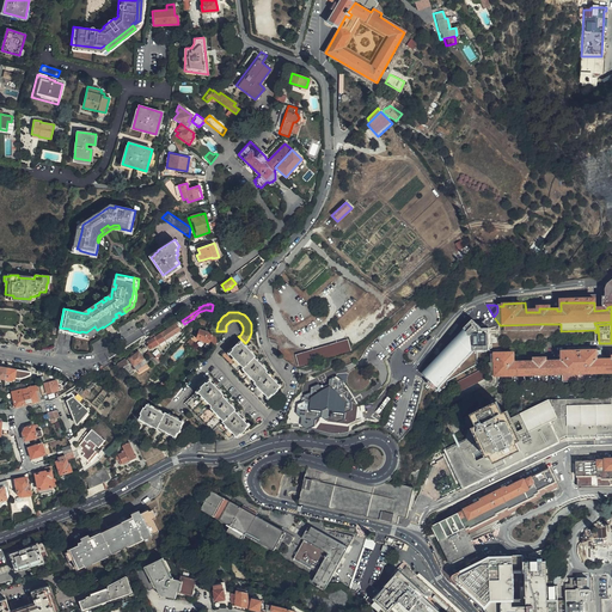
[(116,324),(114,320),(103,328),(106,331),(116,324)]
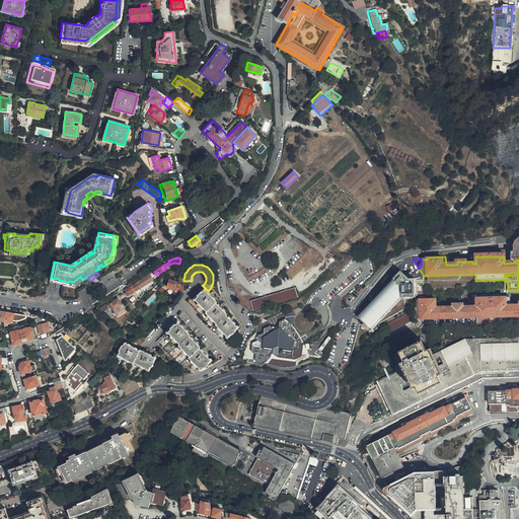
[(365,324),(371,329),(371,330),(400,299),(415,299),(415,281),(410,281),(400,272),(387,286),(388,287),(359,319),(365,324)]
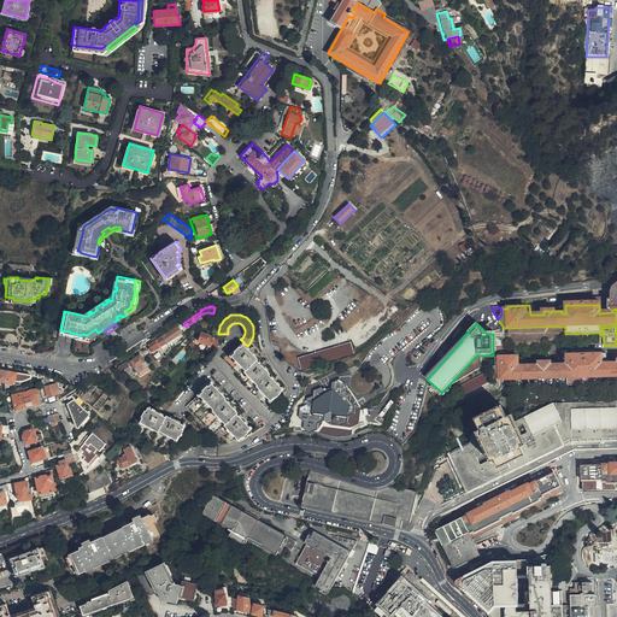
[(176,325),(162,336),(165,342),(181,331),(176,325)]
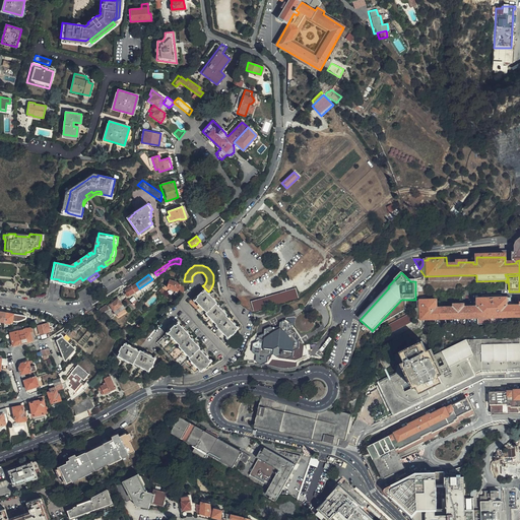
[(177,290),(180,283),(170,279),(167,286),(177,290)]
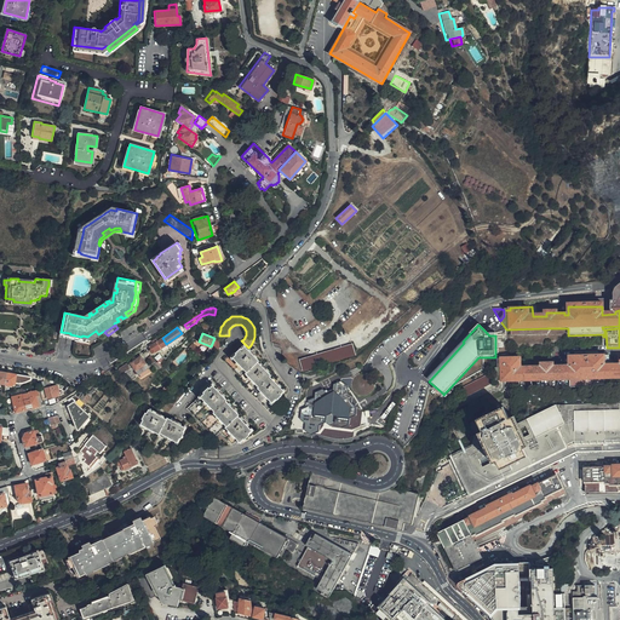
[(166,344),(162,338),(149,346),(150,349),(149,350),(151,354),(166,344)]
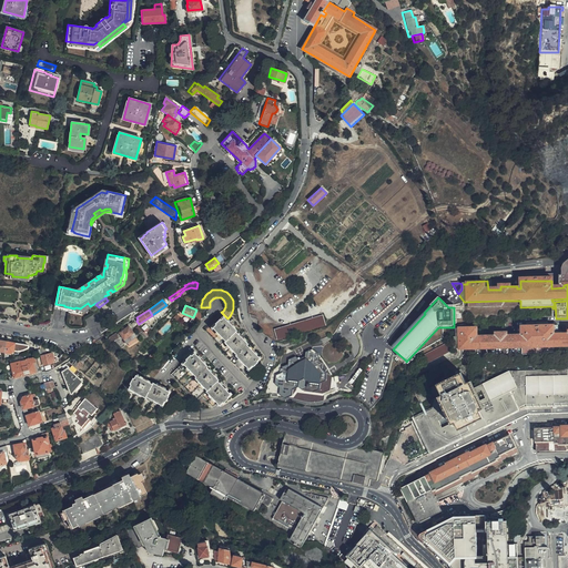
[(327,327),(323,315),(274,330),(277,342),(327,327)]
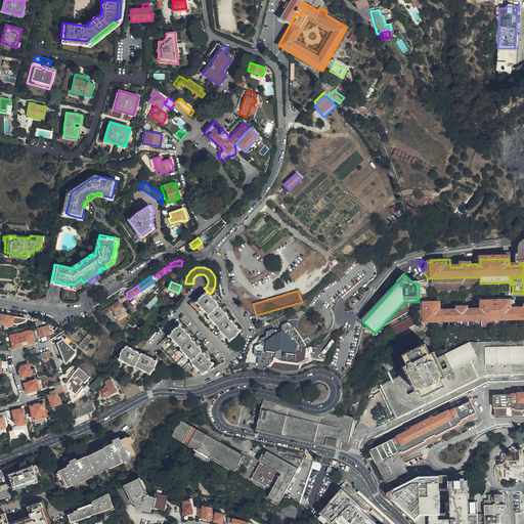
[(227,316),(216,305),(217,304),(206,293),(203,295),(203,294),(198,298),(199,299),(195,302),(193,300),(188,304),(212,330),(211,332),(228,349),(232,344),(227,339),(230,337),(231,337),(236,333),(235,332),(238,330),(227,317),(227,316)]
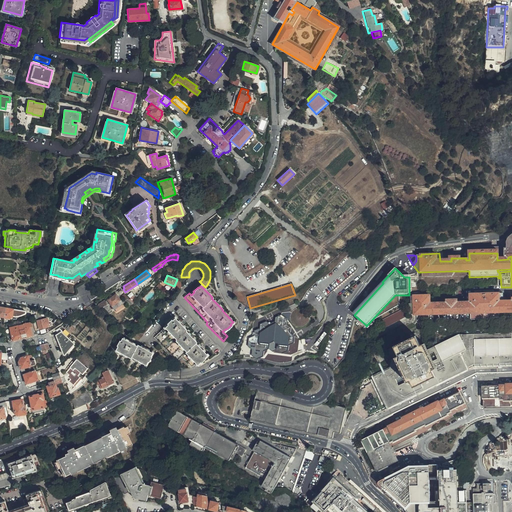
[(121,304),(115,294),(107,300),(113,309),(121,304)]
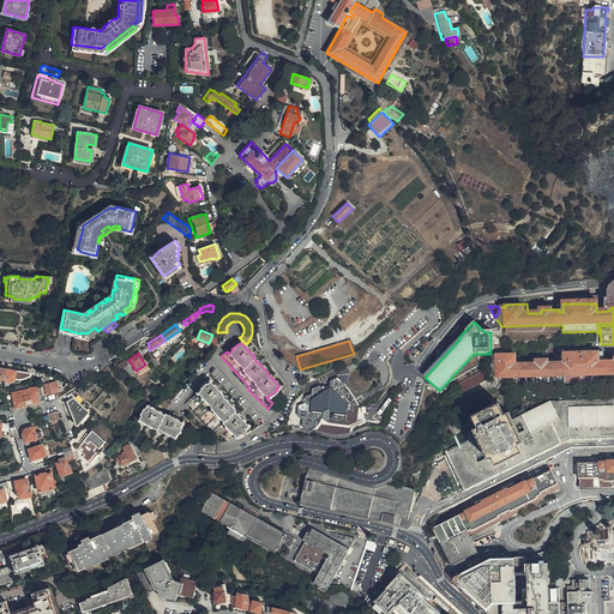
[(613,374),(613,362),(597,363),(597,354),(564,354),(564,365),(547,365),(547,361),(536,361),(536,365),(516,366),(516,355),(495,356),(497,366),(491,366),(491,377),(488,378),(485,372),(457,386),(462,396),(489,380),(491,379),(565,378),(565,385),(599,385),(597,375),(613,374)]
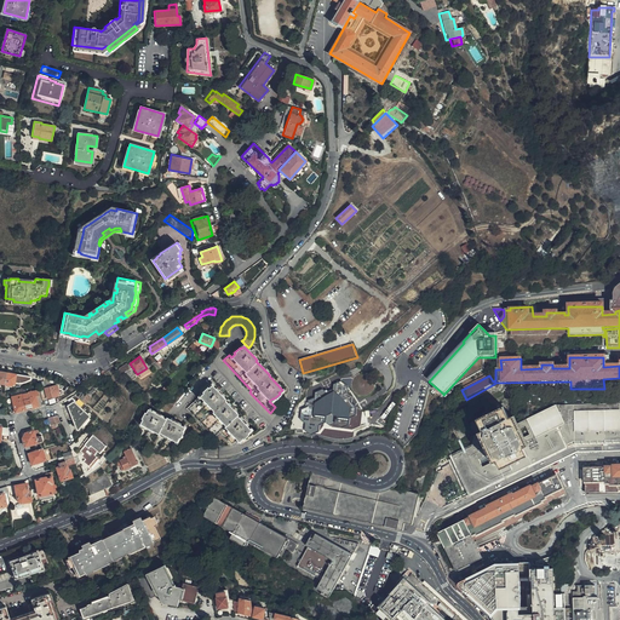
[(29,380),(29,379),(29,378),(29,377),(23,377),(12,374),(1,372),(0,372),(0,384),(12,386),(13,384),(17,384),(21,384),(23,383),(29,380)]
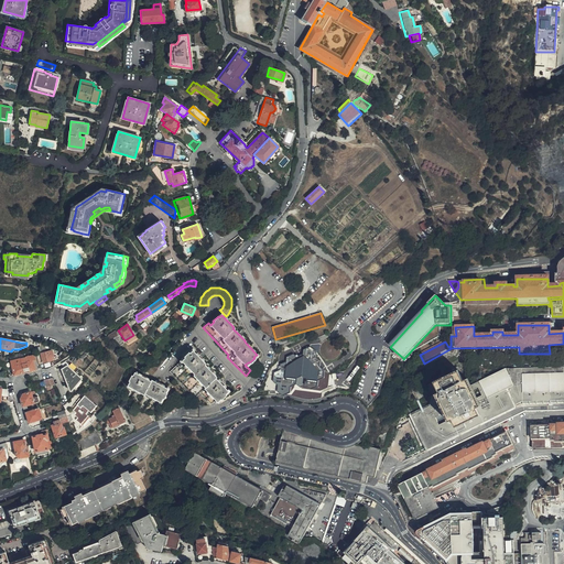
[(327,372),(318,365),(318,359),(314,356),(314,350),(308,346),(302,348),(302,355),(296,357),(292,353),(285,356),(285,362),(279,365),(279,370),(272,373),(272,380),(278,384),(278,393),(284,394),(292,396),(301,398),(305,398),(310,398),(314,398),(321,396),(321,388),(326,384),(327,372)]
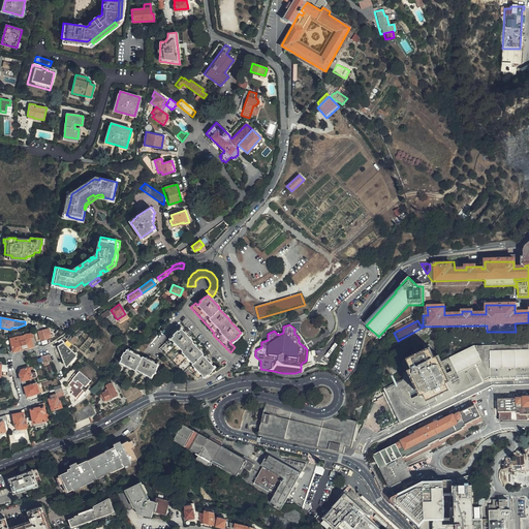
[(213,366),(200,353),(201,352),(191,342),(192,340),(180,328),(178,331),(177,330),(172,335),(173,335),(158,348),(182,372),(186,368),(197,378),(200,375),(203,376),(207,373),(212,370),(211,369),(213,366)]
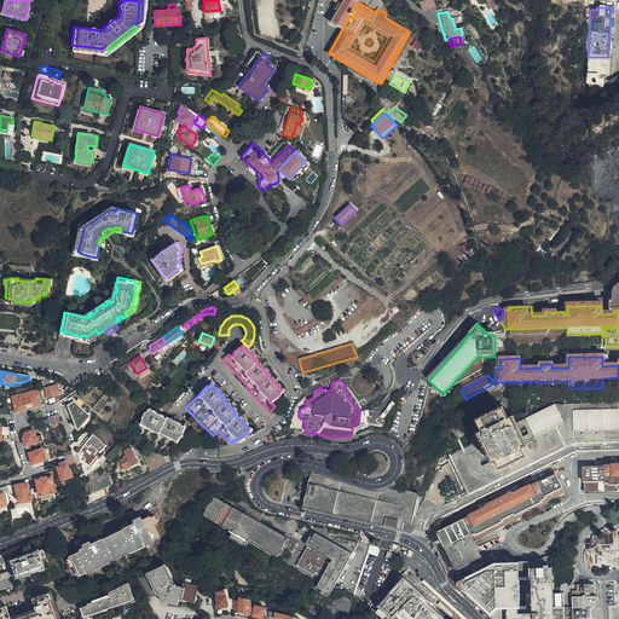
[(39,388),(41,399),(57,395),(56,392),(58,392),(56,385),(39,388)]
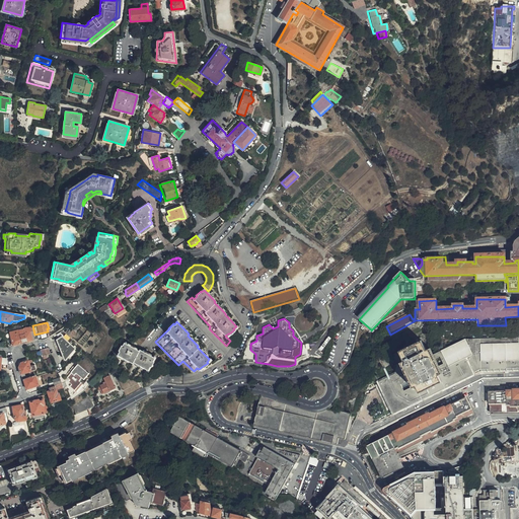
[(368,332),(371,329),(365,324),(362,327),(368,332)]
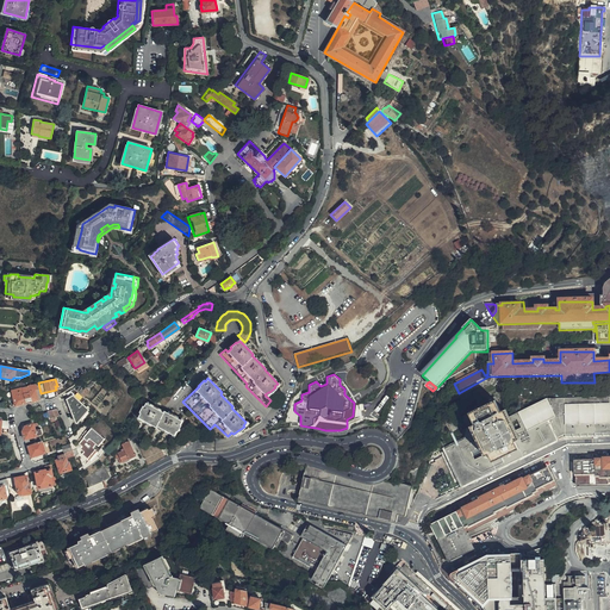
[(11,390),(14,406),(39,399),(36,383),(26,385),(26,386),(11,390)]
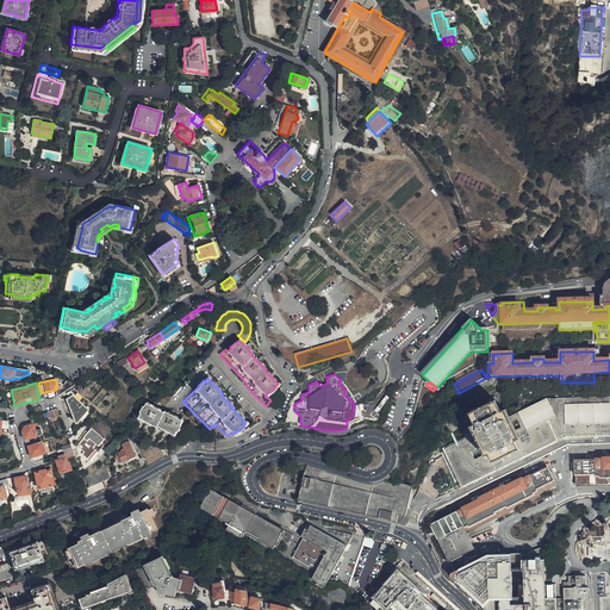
[(162,405),(172,397),(165,392),(156,400),(162,405)]
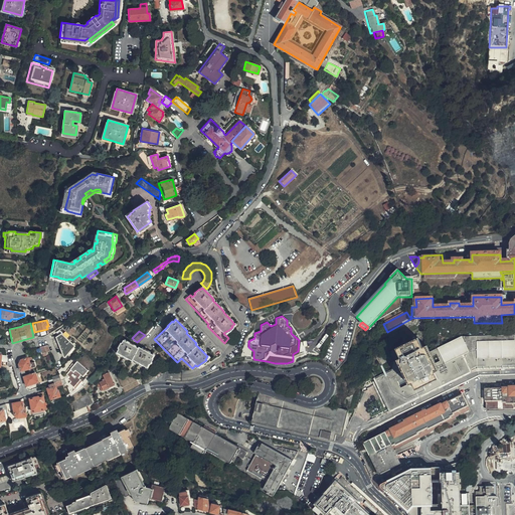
[(514,332),(463,334),(463,336),(461,336),(428,351),(425,345),(421,347),(417,337),(395,348),(399,358),(393,361),(390,371),(374,379),(376,384),(379,382),(381,387),(389,401),(386,403),(389,410),(421,394),(440,386),(465,373),(476,368),(488,368),(514,367),(514,332)]
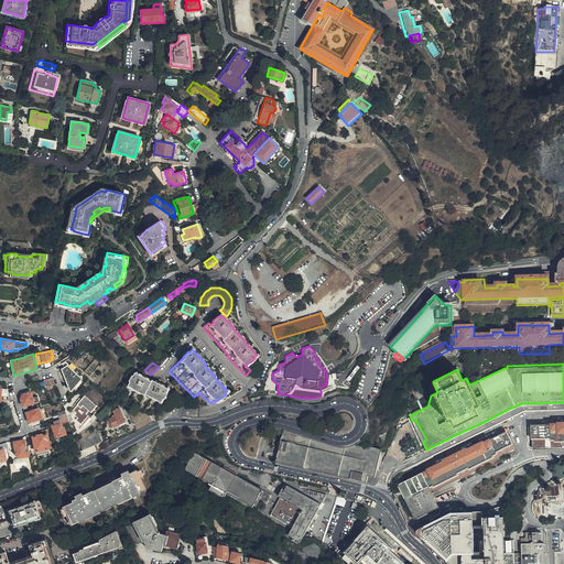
[(79,378),(66,366),(61,369),(69,390),(79,378)]
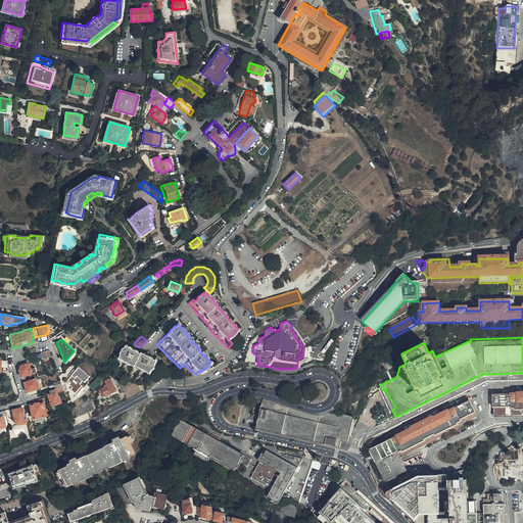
[(328,354),(332,342),(325,339),(321,351),(328,354)]
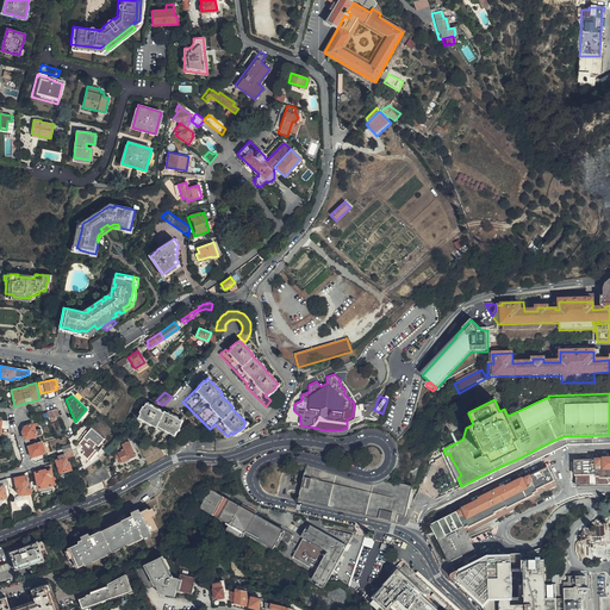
[(181,419),(162,410),(162,411),(144,403),(143,406),(141,405),(138,411),(139,412),(137,417),(154,427),(155,424),(173,434),(175,429),(176,430),(180,424),(179,423),(181,419)]
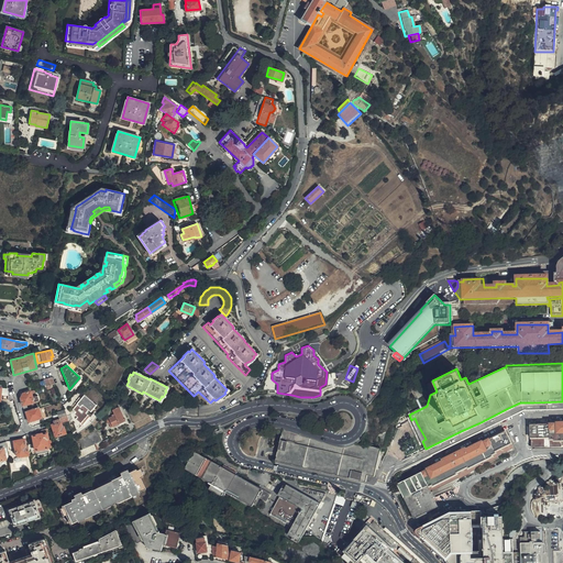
[(46,386),(54,383),(52,376),(44,378),(46,386)]
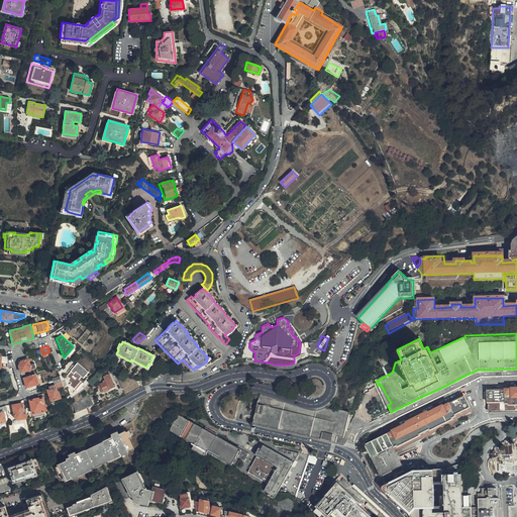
[(30,357),(29,357),(29,358),(20,360),(18,365),(20,372),(35,368),(33,363),(32,363),(30,357)]
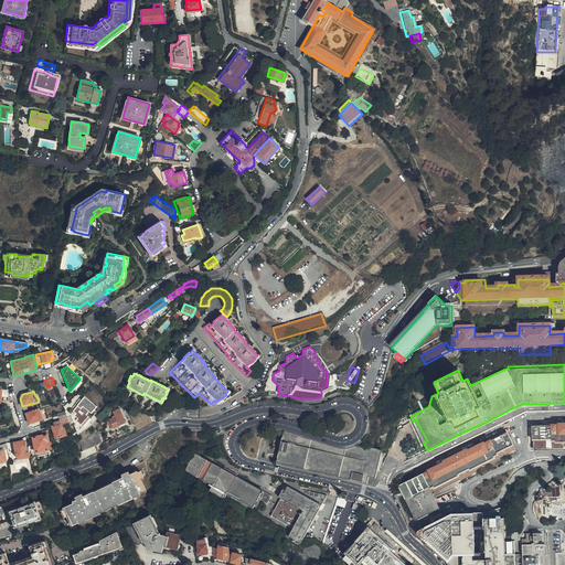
[(84,395),(81,400),(76,404),(76,405),(72,411),(75,413),(73,415),(76,417),(75,419),(81,425),(87,415),(85,413),(87,411),(91,413),(96,405),(84,395)]
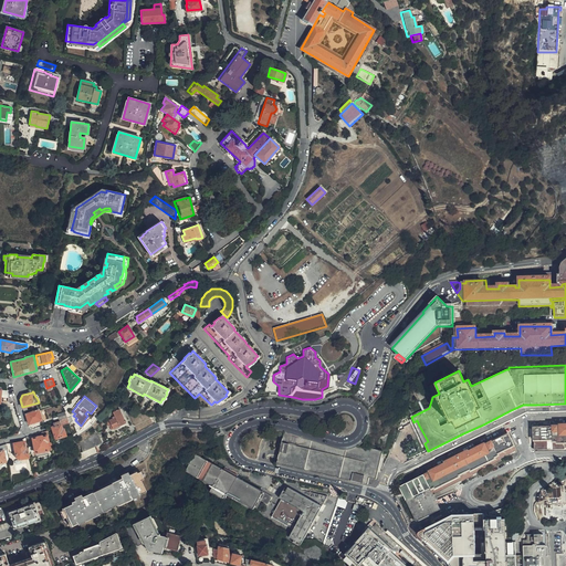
[(123,418),(118,407),(113,409),(114,412),(106,417),(109,425),(123,418)]
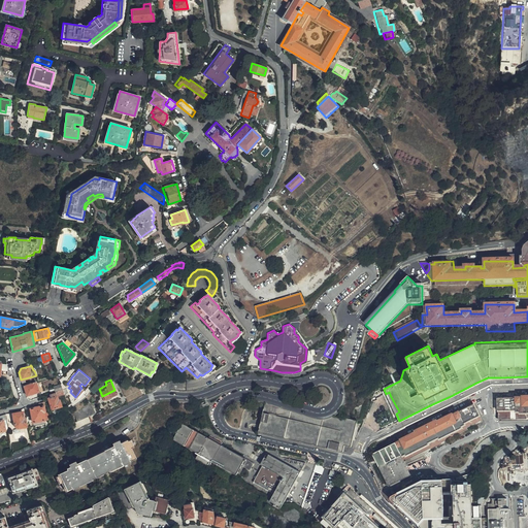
[(37,392),(34,382),(23,385),(26,395),(37,392)]
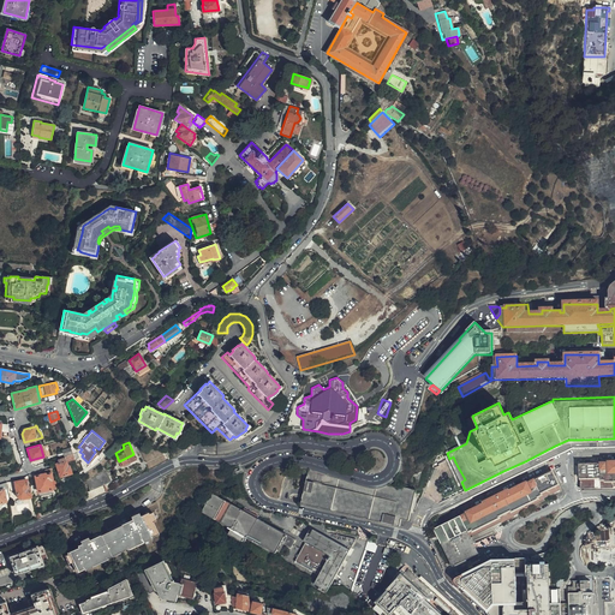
[(75,461),(73,454),(57,460),(57,463),(54,464),(58,477),(69,475),(67,469),(66,469),(65,464),(75,461)]
